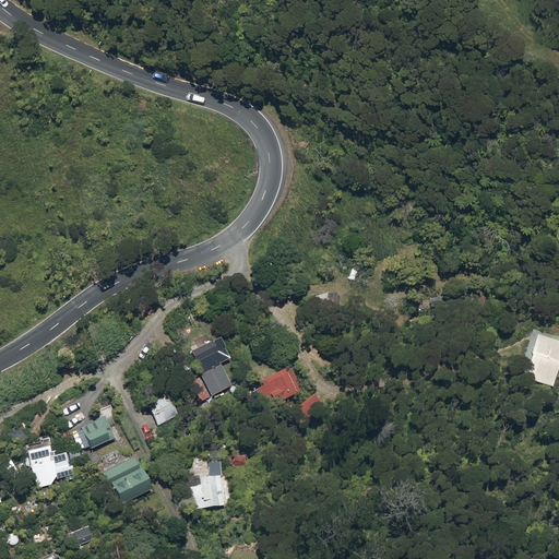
[(462,318),(475,317),(473,299),(461,299),(462,318)]
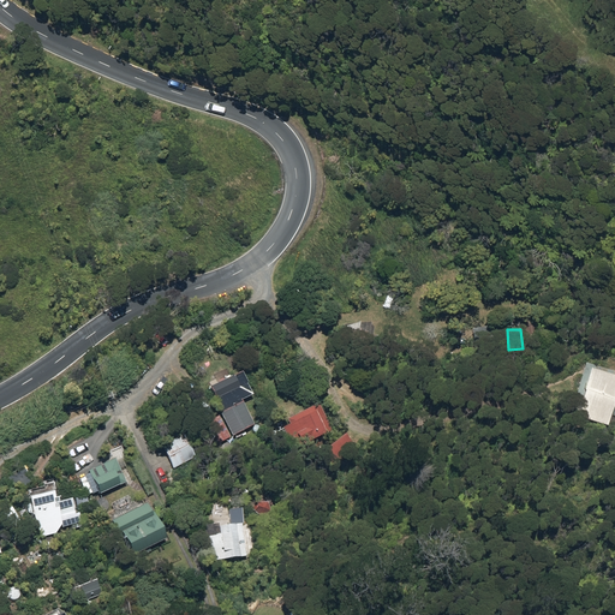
[(537,347),(535,329),(523,330),(525,348),(537,347)]
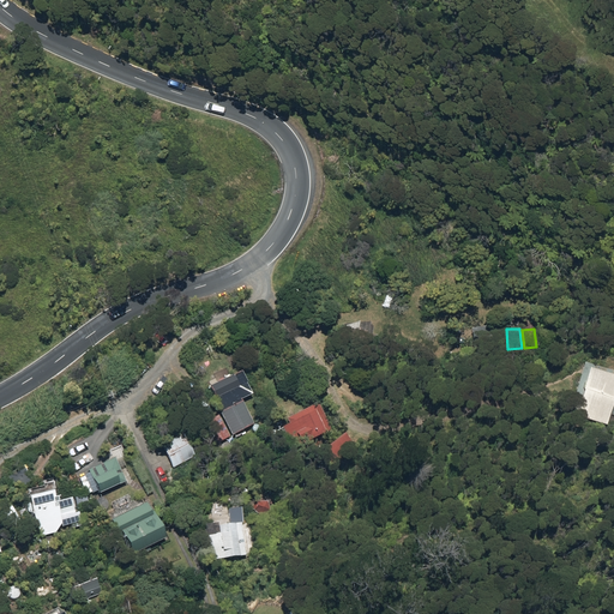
[(253,425),(241,401),(252,395),(247,384),(248,384),(241,371),(209,387),(221,411),(220,411),(232,435),(253,425)]
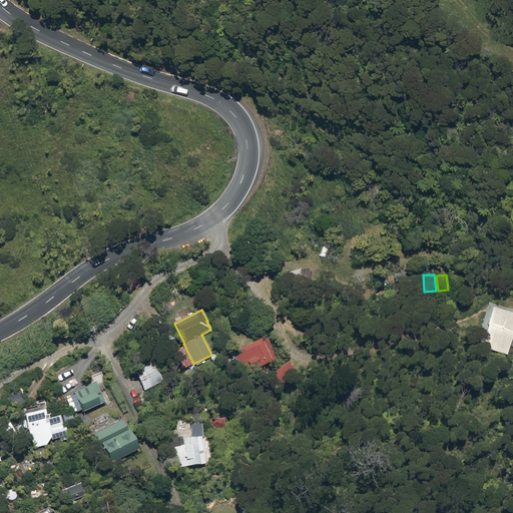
[(512,315),(492,310),(483,343),(512,351),(512,315)]
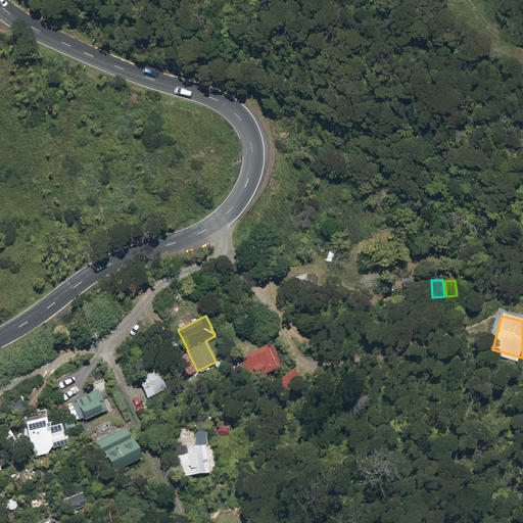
[(282,366),(271,343),(238,360),(249,382),(282,366)]
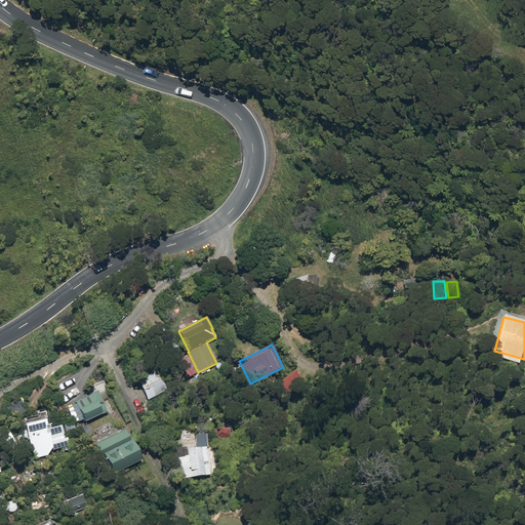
[(174,362),(183,377),(195,372),(187,356),(174,362)]
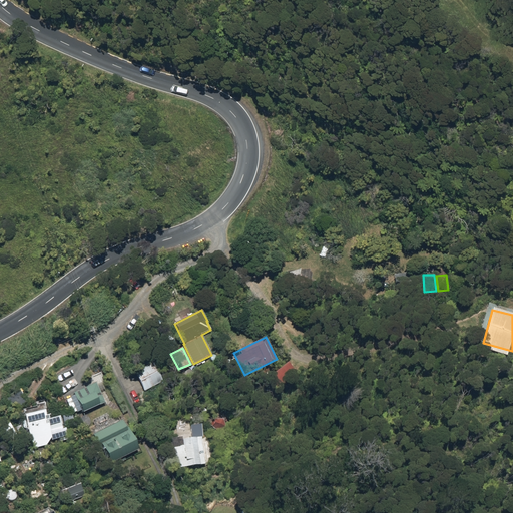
[(133,371),(144,392),(163,382),(152,362),(133,371)]
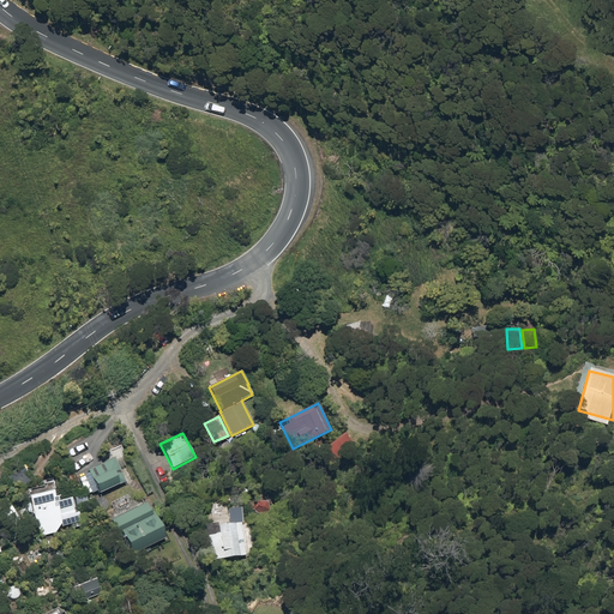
[(355,449),(344,434),(325,450),(337,464),(355,449)]
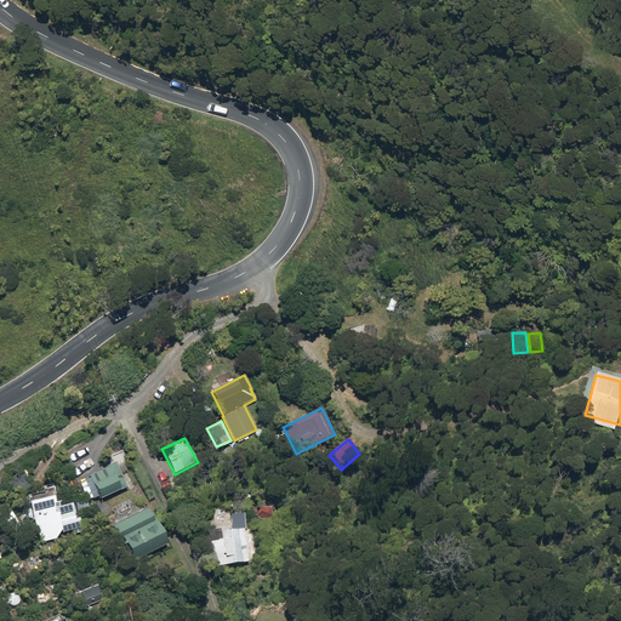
[(117,463),(89,476),(100,500),(127,488),(117,463)]
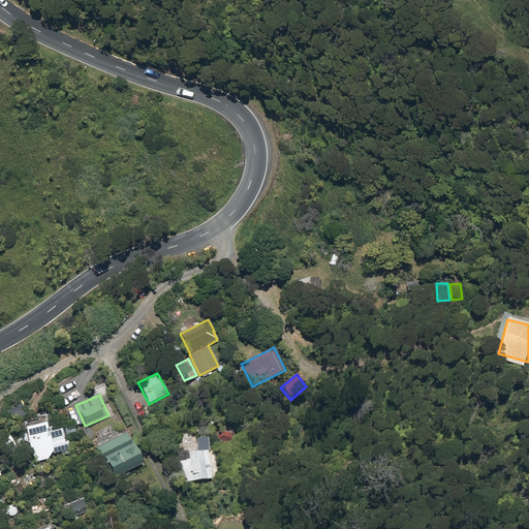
[(10,423),(28,415),(24,405),(6,412),(10,423)]
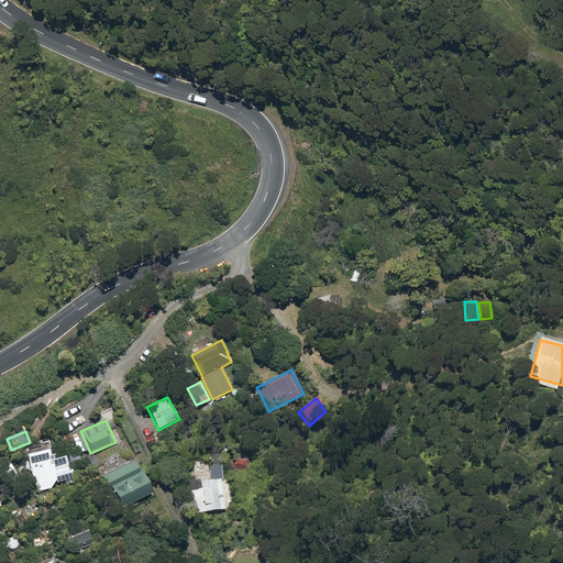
[(47,452),(28,456),(34,493),(50,489),(53,484),(64,482),(65,485),(74,484),(70,471),(67,472),(64,459),(50,462),(47,452)]
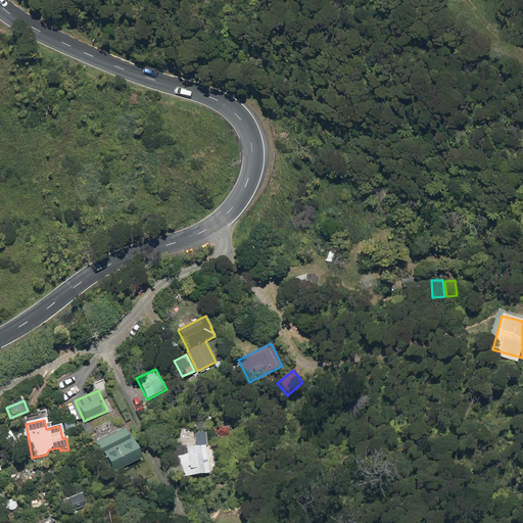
[(64,424),(65,435),(75,434),(73,422),(64,424)]
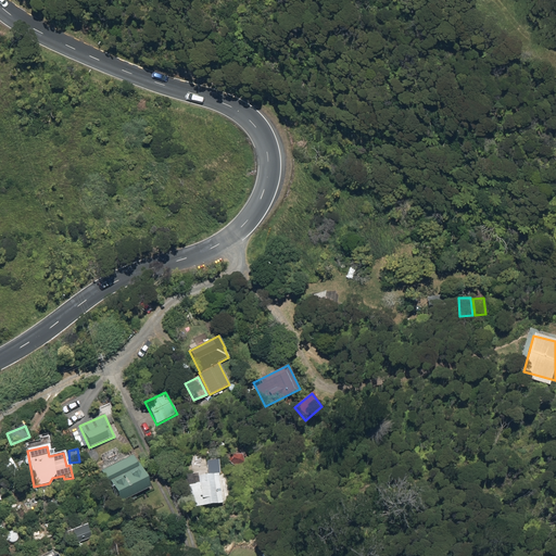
[(244,465),(239,453),(231,456),(238,468),(244,465)]
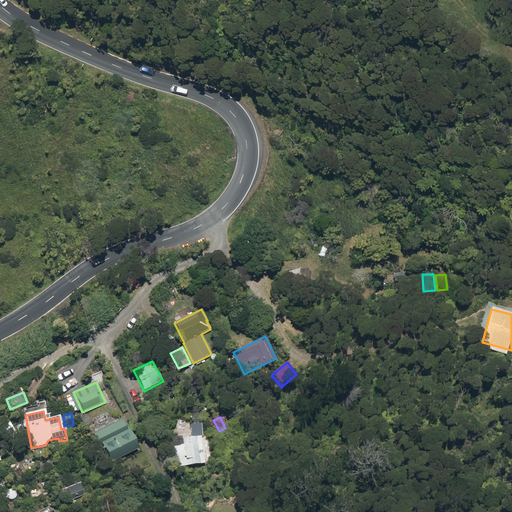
[(99,445),(108,464),(137,450),(127,429),(126,430),(121,420),(92,434),(97,446),(99,445)]
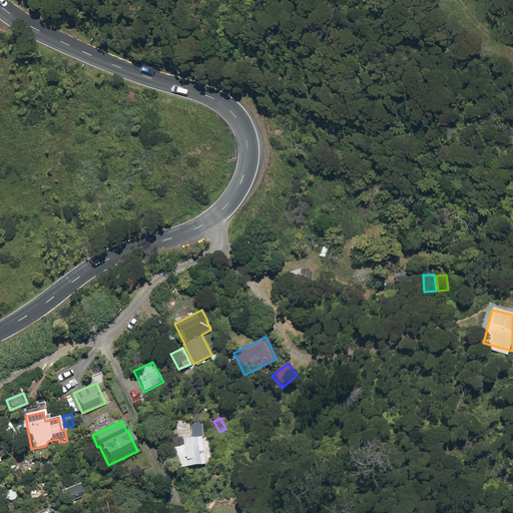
[(174,469),(205,465),(201,438),(170,442),(174,469)]
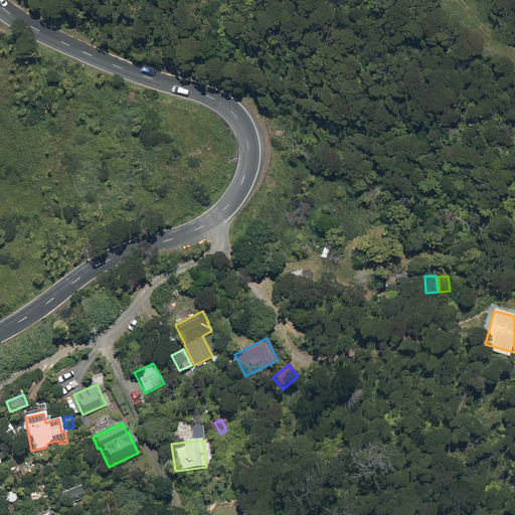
[(84,495),(94,495),(94,486),(84,486),(84,495)]
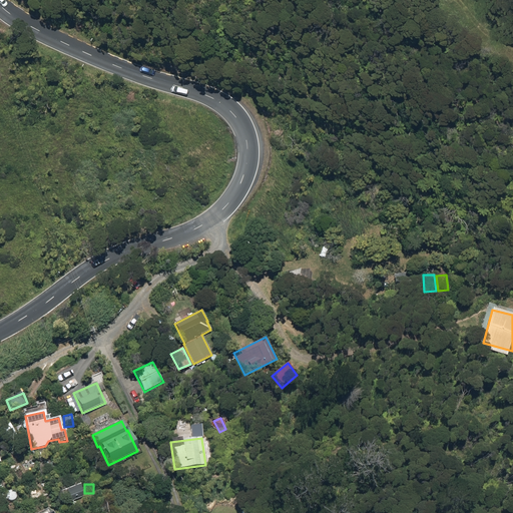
[(68,492),(71,501),(83,497),(80,488),(68,492)]
